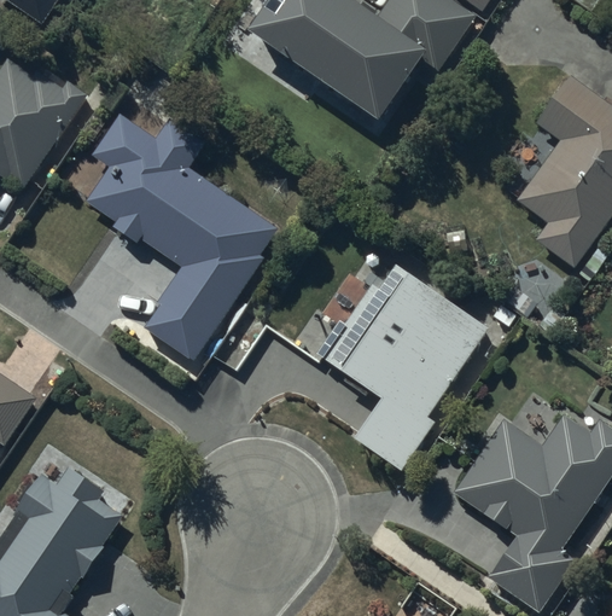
[(3,0),(45,27),(62,0),(3,0)]
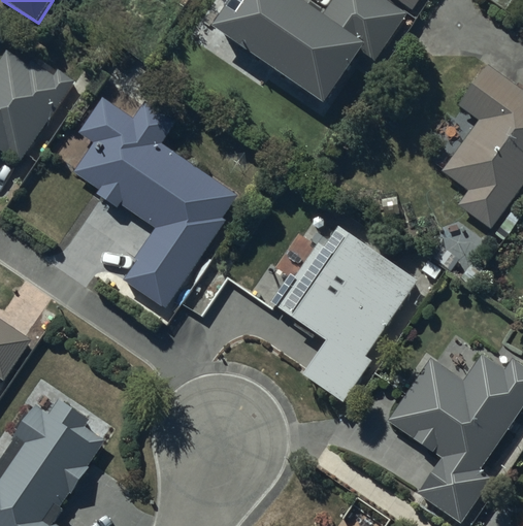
[(331,0),(324,11),(304,0),(232,0),(215,30),(330,101),(361,53),(373,60),(404,10),(387,0),(331,0)]
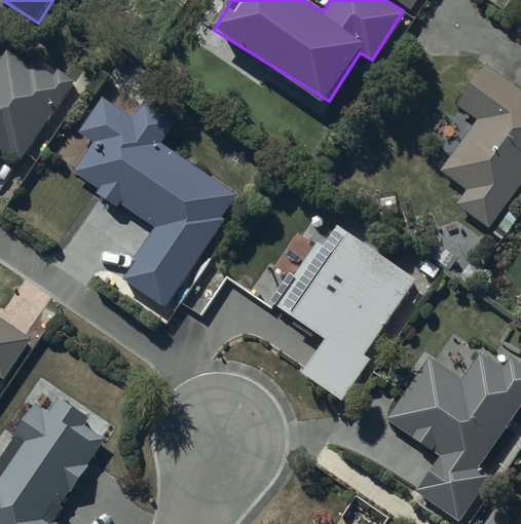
[(0,150),(16,161),(70,80),(56,71),(33,57),(28,65),(5,49),(0,57),(0,150)]
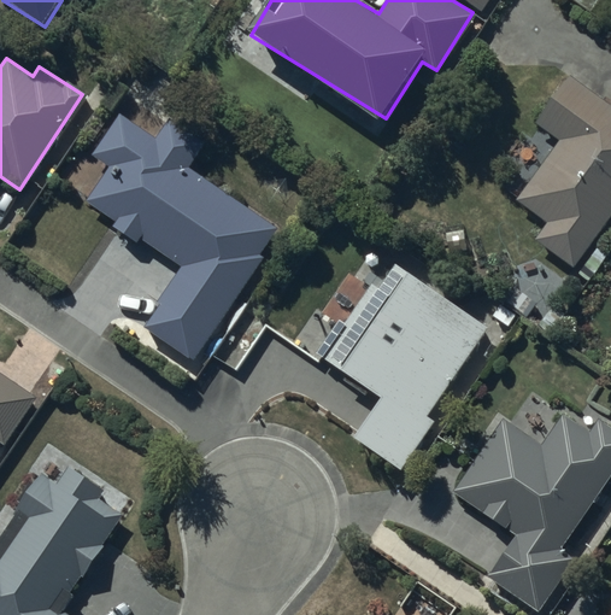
[(573,264),(610,214),(610,111),(568,78),(534,122),(559,141),(516,197),(548,222),(536,236),(573,264)]
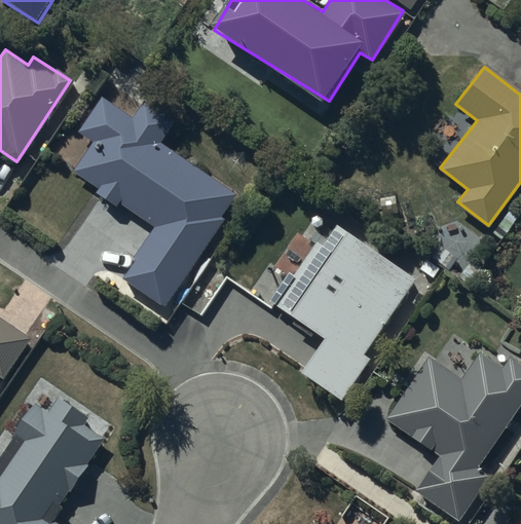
[(236,193),(159,142),(173,121),(141,101),(131,117),(100,97),(76,132),(91,142),(71,173),(100,191),(97,196),(117,210),(121,203),(155,225),(134,259),(136,261),(123,281),(162,306),(236,193)]
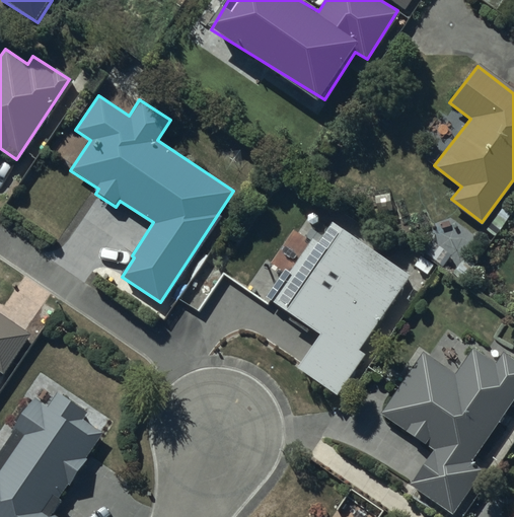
[(319,335),(298,367),(338,394),(365,354),(360,350),(412,273),(333,219),(318,240),(314,237),(291,274),(285,270),(266,299),(319,335)]
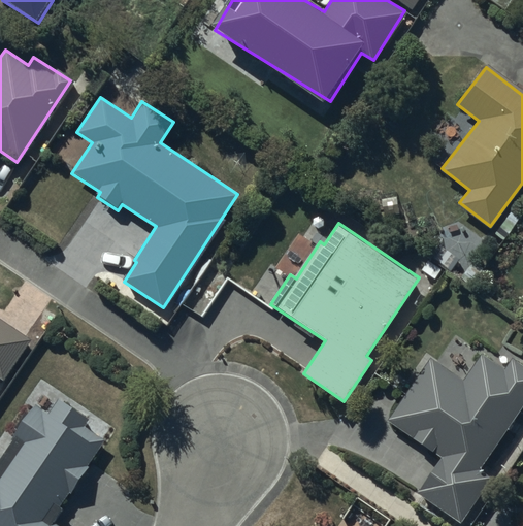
[(0,374),(4,377),(27,340),(0,323),(0,374)]
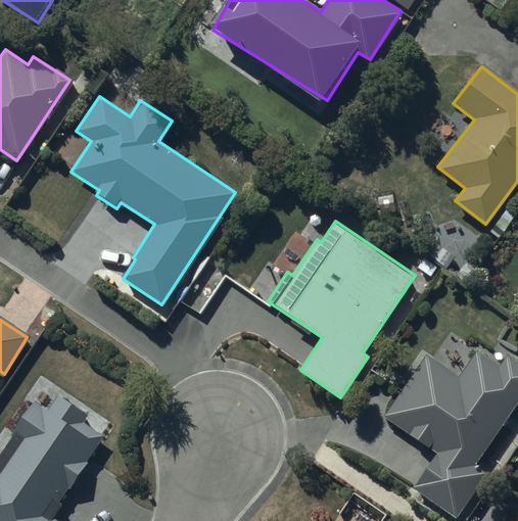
[(479,457),(483,460),(505,428),(502,425),(508,416),(513,420),(517,413),(517,359),(509,352),(501,366),(477,349),(459,377),(425,353),(382,416),(437,455),(415,486),(456,514),(484,473),(483,472),(473,465),(479,457)]
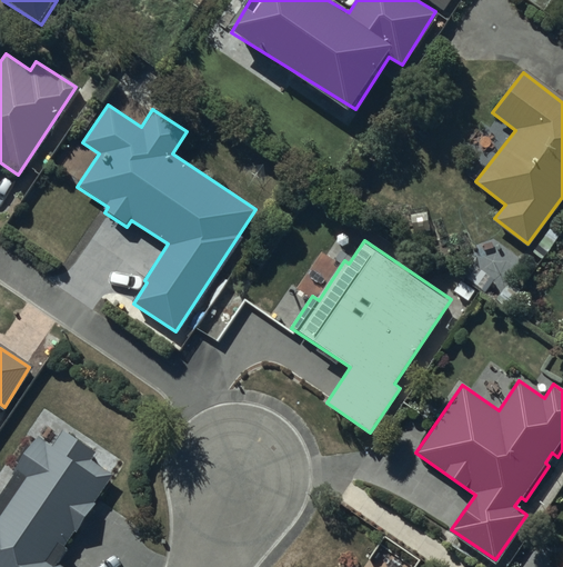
[(0,566),(67,566),(60,561),(93,514),(87,509),(112,474),(91,459),(96,454),(63,431),(53,446),(39,435),(0,489),(0,566)]
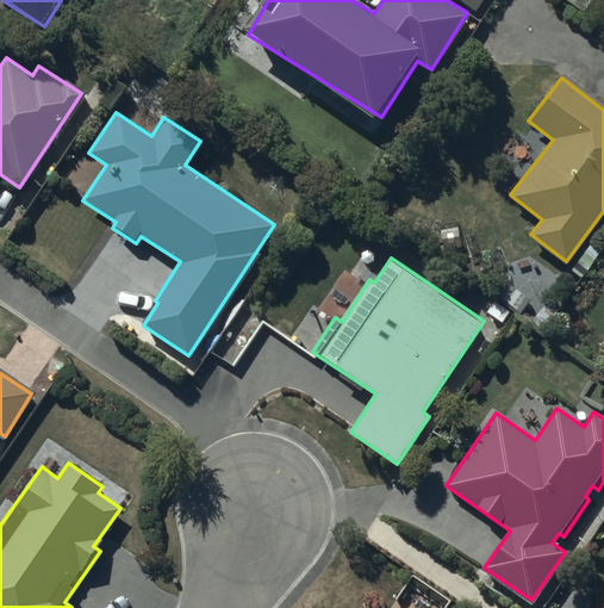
All buildings are outlined.
